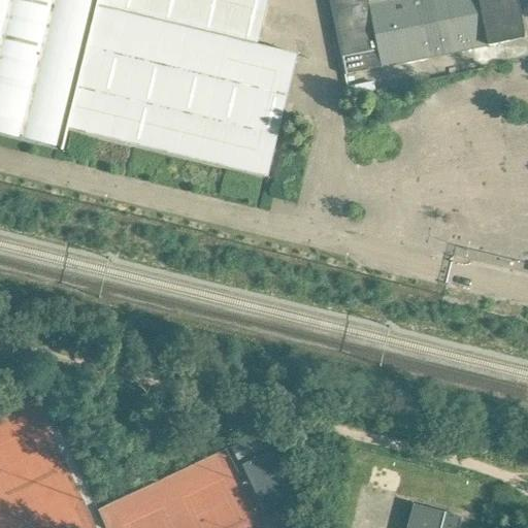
[(0,0),(0,133),(21,138),(62,149),(67,128),(268,176),(272,157),(297,58),(258,47),(268,0),(0,0)]
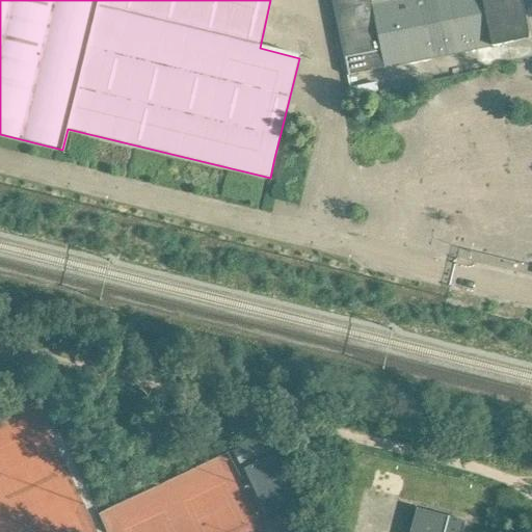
[(333,0),(348,76),(507,44),(510,43),(530,38),(522,0),(510,0),(483,6),(482,0),(333,0)]
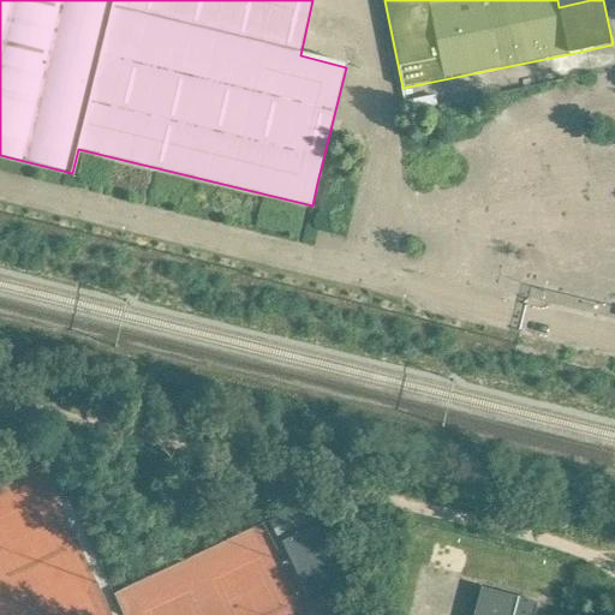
[(305,507),(285,517),(291,530),(312,520),(305,507)]
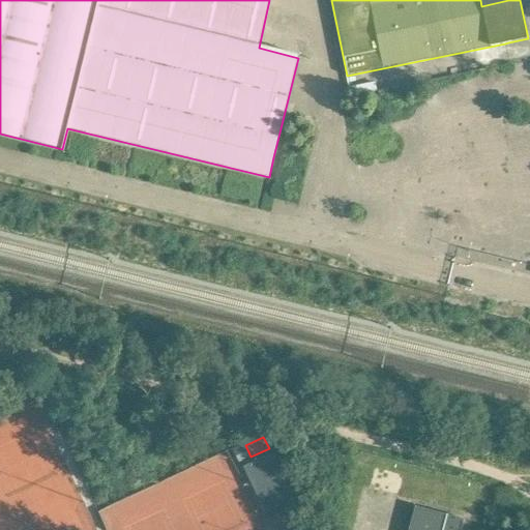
[(269,498),(277,516),(296,506),(271,453),(243,467),(256,494),(269,498)]
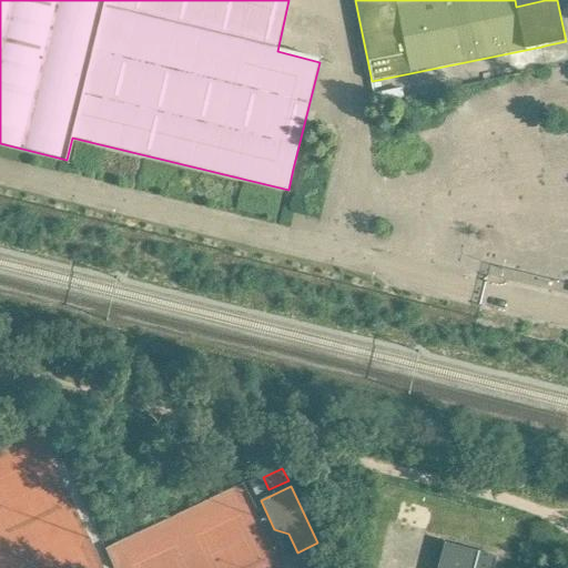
[(494,567),(497,556),(480,551),(478,550),(478,551),(445,543),(437,567),(494,567)]
